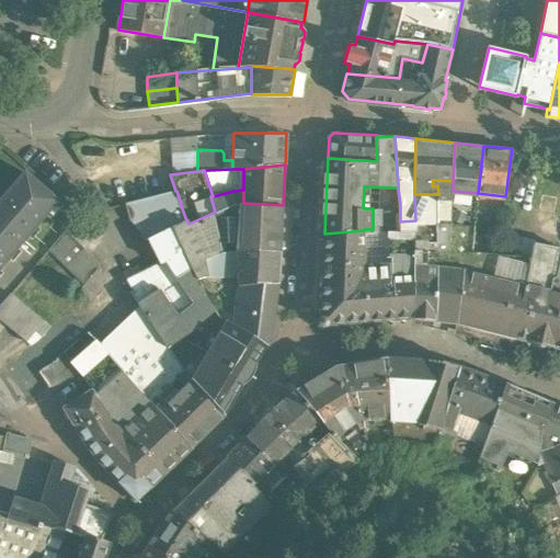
[(25,171),(0,200),(0,268),(59,200),(25,171)]
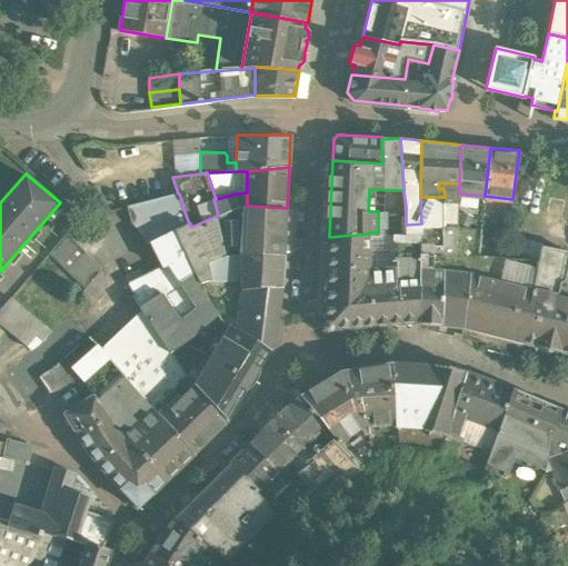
[(459,184),(439,182),(438,189),(444,188),(445,197),(459,196),(459,194),(459,184)]
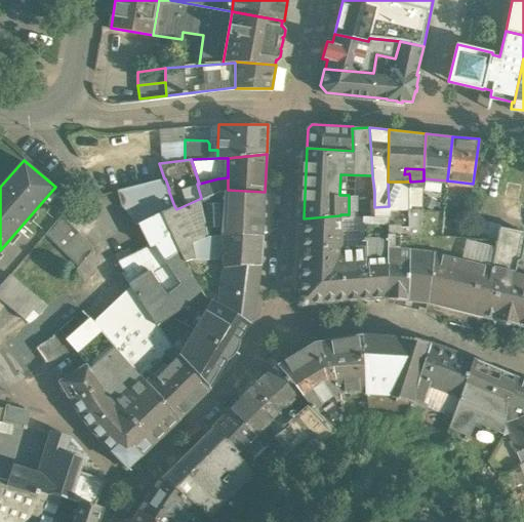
[(372,175),(340,174),(339,195),(349,195),(350,195),(374,191),(372,175)]
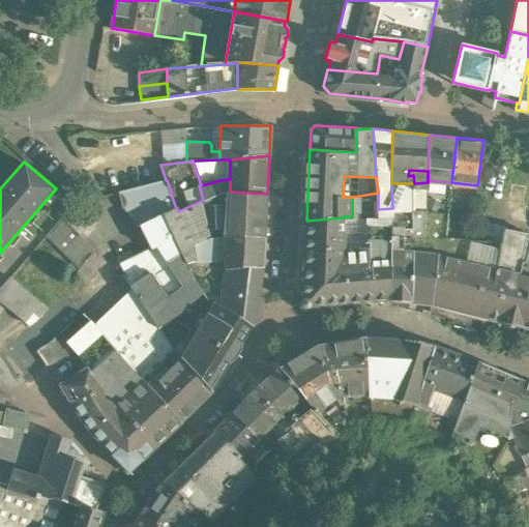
[(201,185),(199,185),(203,200),(222,192),(228,192),(230,192),(230,179),(221,180),(201,185)]
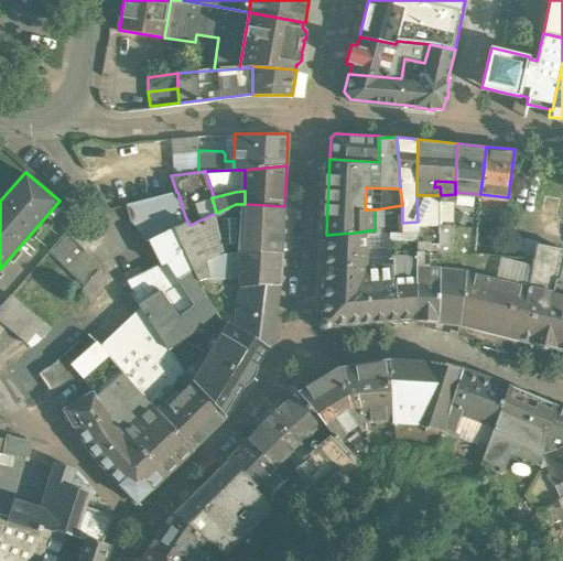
[(176,192),(130,203),(132,216),(181,204),(182,204),(177,192),(176,192)]
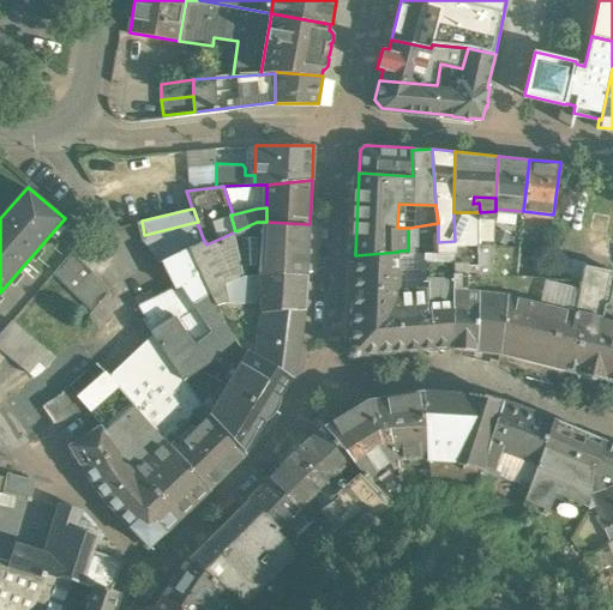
[(480,212),(479,212),(479,255),(493,255),(493,242),(494,233),(496,211),(480,212)]
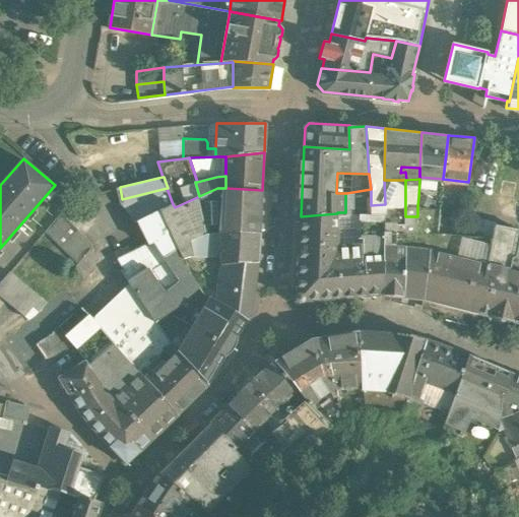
[(405,180),(384,180),(385,204),(385,213),(385,231),(397,232),(397,222),(405,223),(405,216),(405,180)]
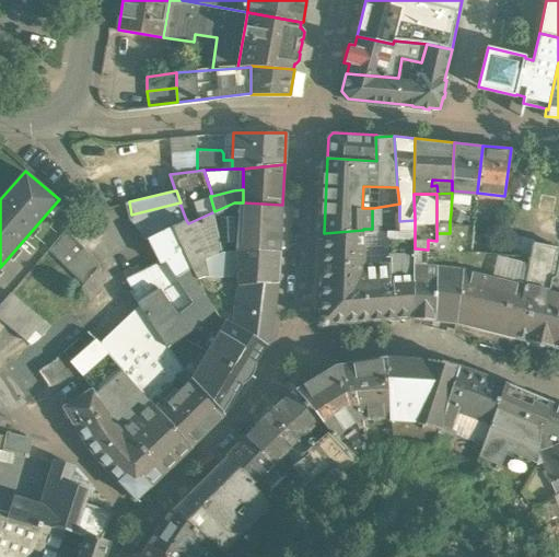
[(179,202),(131,215),(132,216),(149,238),(165,229),(172,227),(186,220),(179,202)]
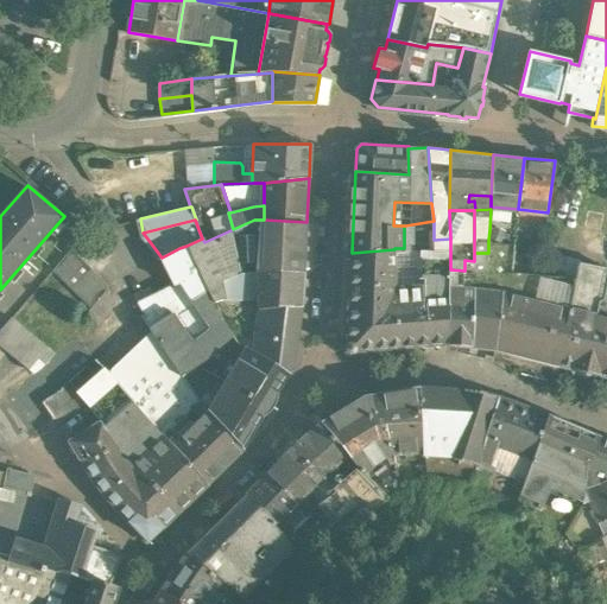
[(233,229),(231,230),(240,273),(257,271),(258,271),(261,220),(254,220),(233,229)]
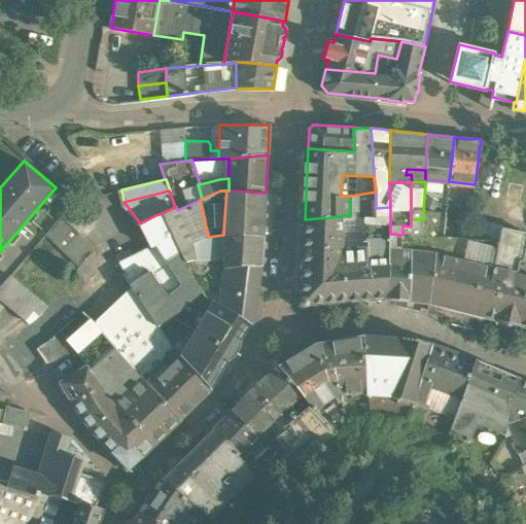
[(229,190),(226,190),(223,235),(257,235),(264,235),(266,193),(229,190)]
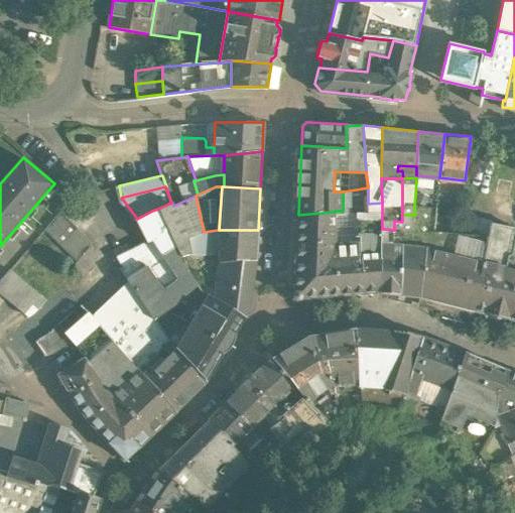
[(93,210),(76,193),(59,211),(77,228),(78,227),(93,210)]
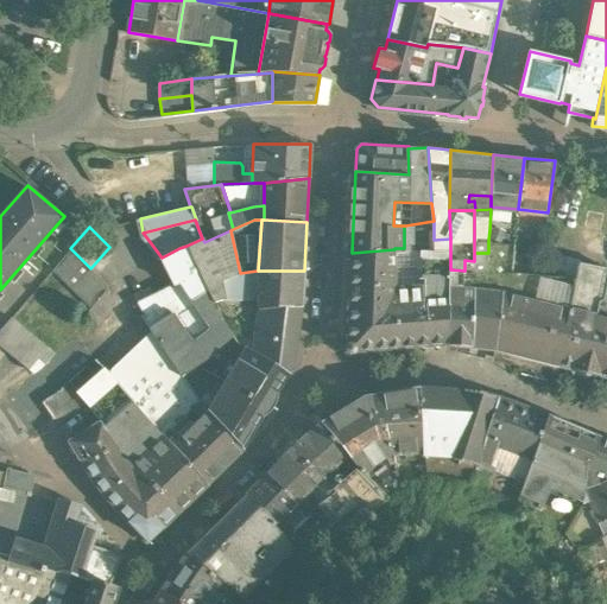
[(240,273),(231,230),(204,242),(202,239),(187,246),(200,272),(201,272),(209,288),(215,302),(226,298),(258,297),(257,271),(240,273)]
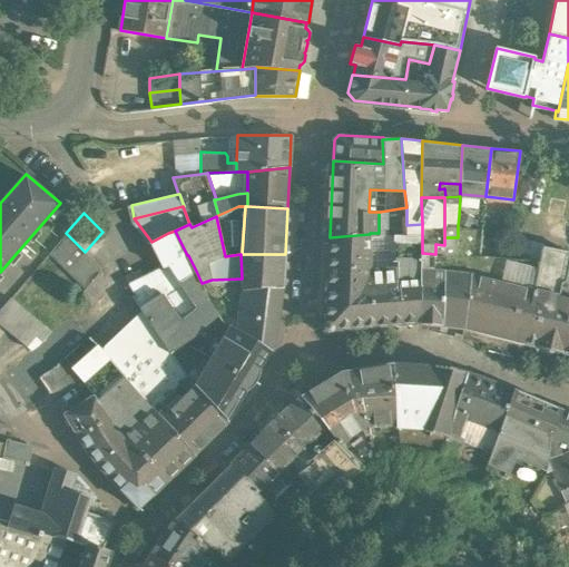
[(484,218),(459,216),(458,225),(483,228),(484,218)]
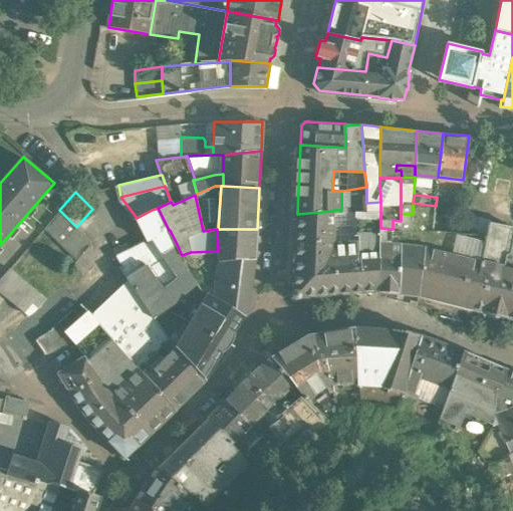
[(436,206),(413,203),(413,214),(412,228),(408,230),(402,230),(401,243),(425,246),(458,254),(462,235),(486,241),(488,234),(456,230),(434,228),(435,215),(436,206)]
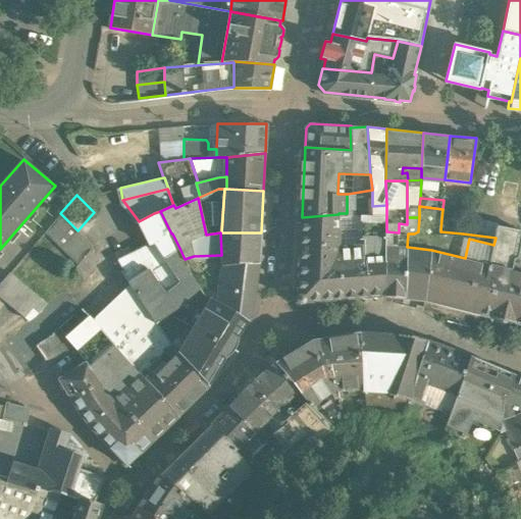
[(171,234),(160,211),(154,213),(160,226),(165,237),(171,234)]
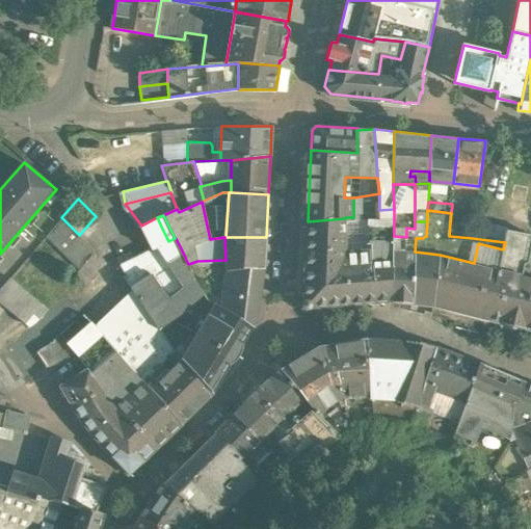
[(79,235),(61,217),(54,226),(55,227),(48,236),(80,268),(91,255),(95,249),(80,234),(79,235)]
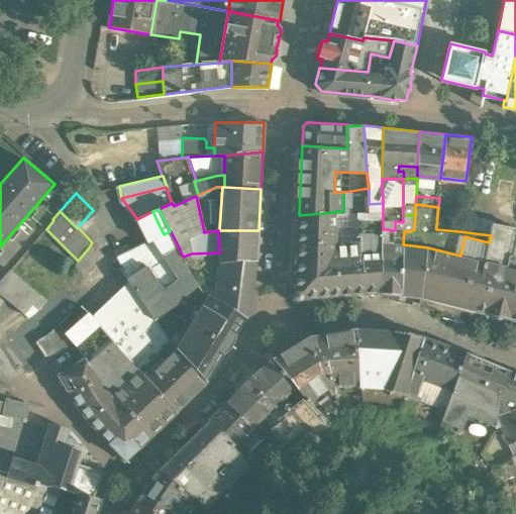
[(152,211),(137,219),(143,232),(159,224),(152,211)]
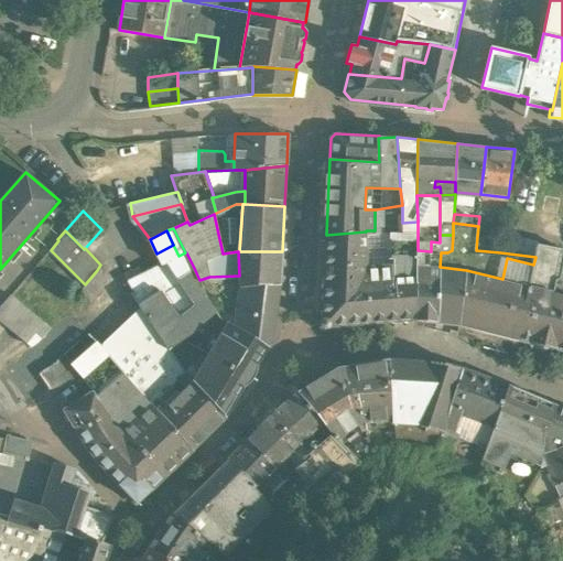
[(366,232),(326,235),(322,321),(327,326),(372,323),(368,266),(366,232)]
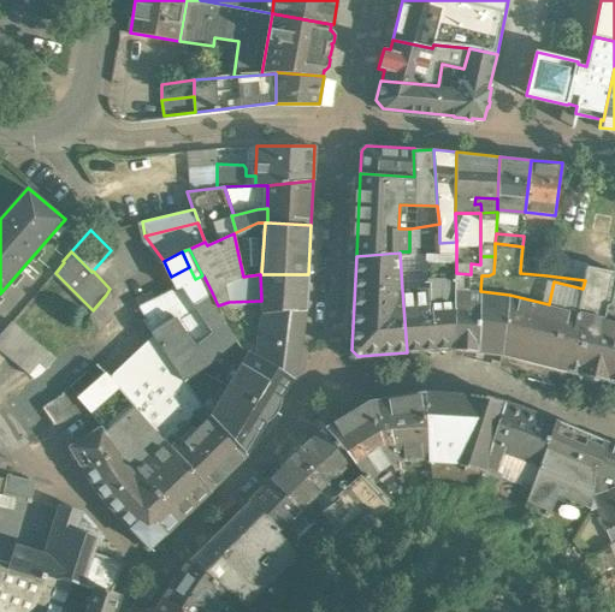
[(427,289),(402,290),(407,352),(455,348),(456,273),(456,253),(427,253),(427,289)]
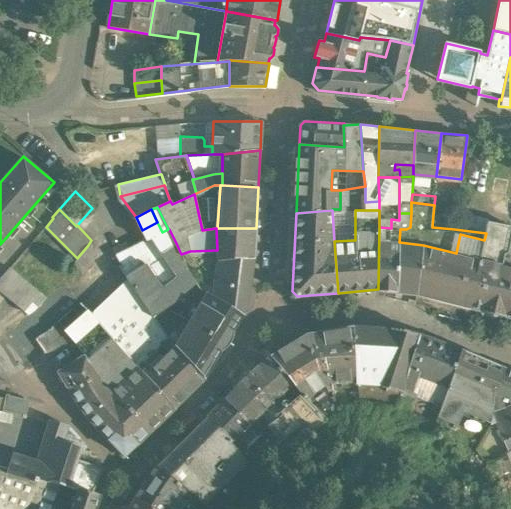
[(391,228),(379,227),(378,289),(398,291),(399,242),(400,229),(406,229),(410,227),(411,213),(399,213),(399,220),(391,219),(391,228)]
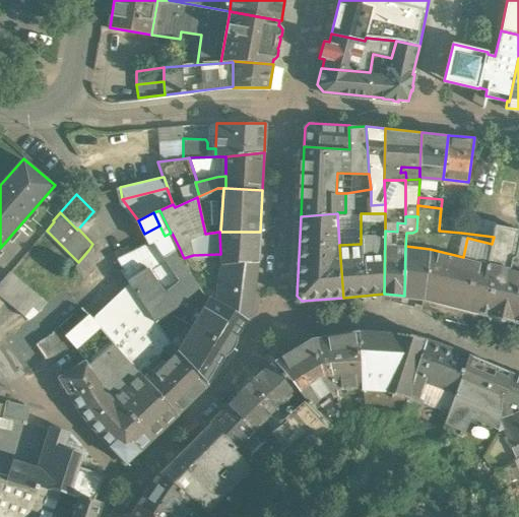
[(463,220),(440,217),(439,231),(461,233),(463,220)]
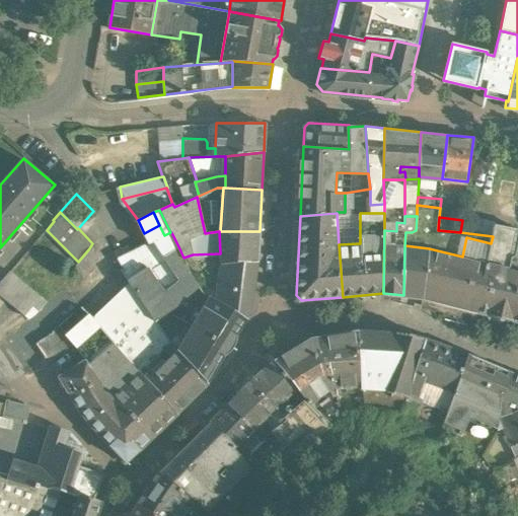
[(517,227),(495,223),(493,236),(491,243),(492,244),(478,311),(517,320),(517,270),(510,268),(512,256),(513,256),(517,253),(517,227)]
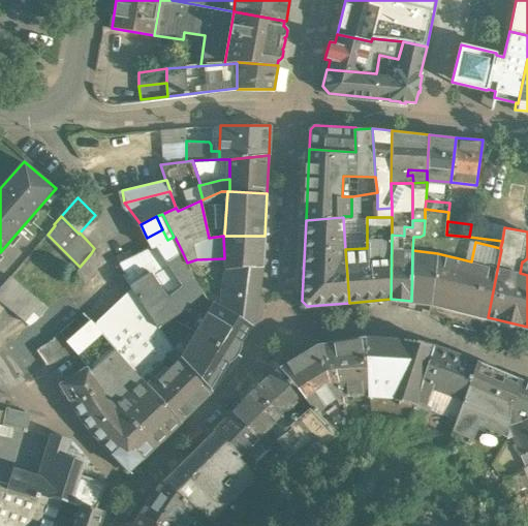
[(162,229),(147,238),(151,244),(152,248),(159,244),(167,241),(167,240),(162,229)]
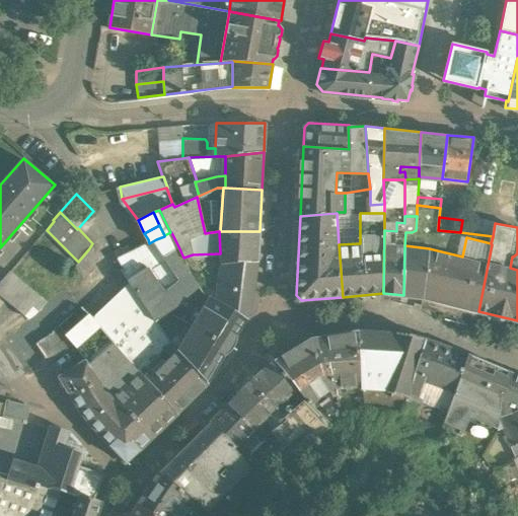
[(220,231),(219,231),(220,253),(220,264),(219,277),(216,299),(240,315),(241,316),(246,288),(253,231),(220,231)]
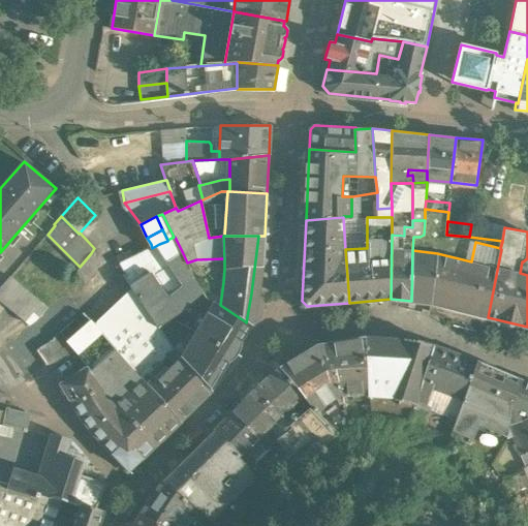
[(174,237),(167,240),(167,241),(159,244),(167,260),(182,251),(175,237),(174,237)]
